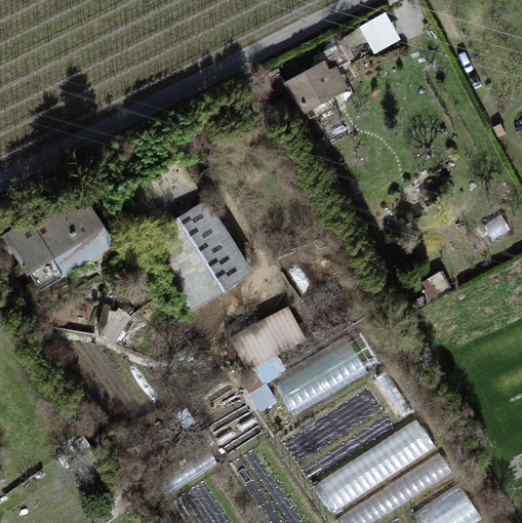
[(400,39),(385,11),(359,27),(374,53),(400,39)]
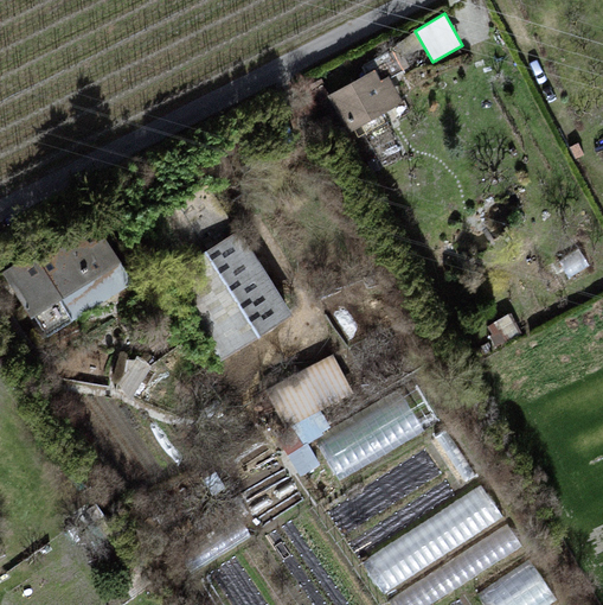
[(371,75),(329,99),(348,133),(399,104),(385,78),(376,84),(371,75)]
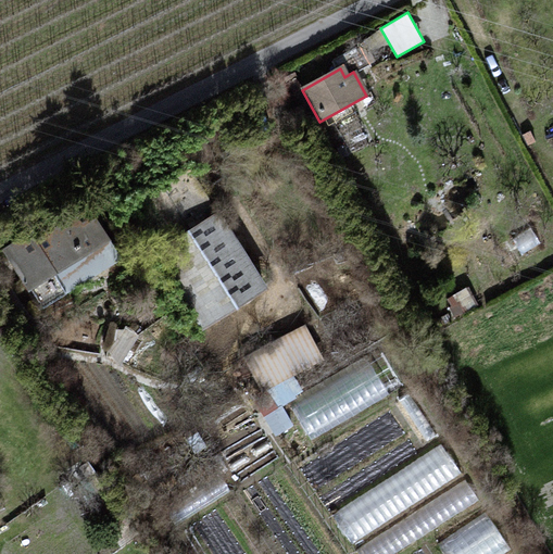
[(84,197),(2,248),(41,310),(123,257),(84,197)]
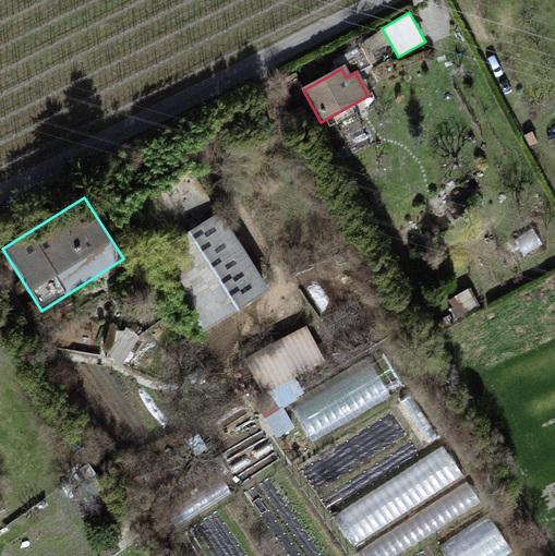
[(204,330),(269,287),(219,210),(154,254),(204,330)]
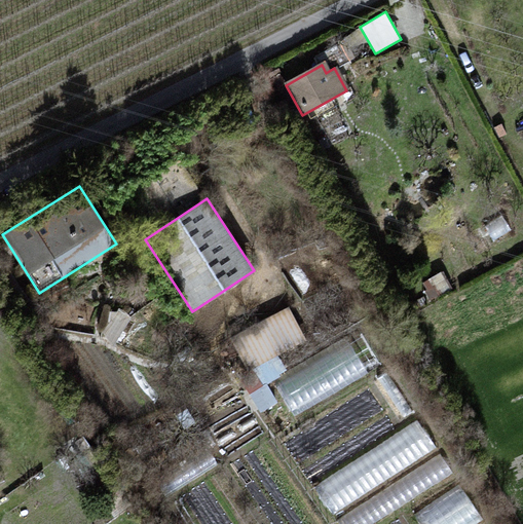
[(450,289),(441,272),(421,283),(425,290),(423,291),(428,301),(450,289)]
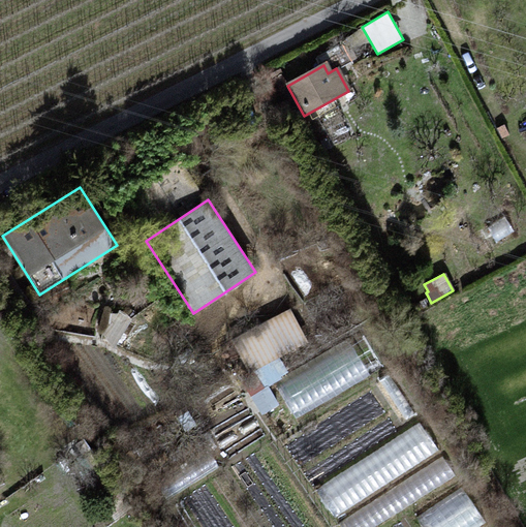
[(308,342),(288,309),(231,342),(250,375),(308,342)]
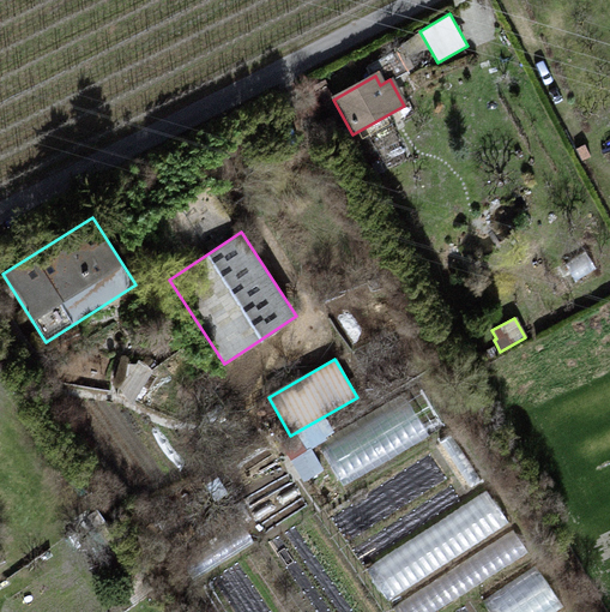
[(409,399),(319,447),(338,481),(427,435),(409,399)]
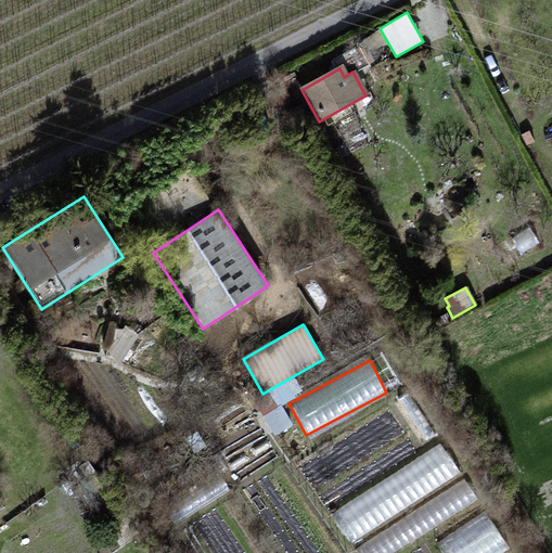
[(347,538),(456,468),(439,445),(332,514),(347,538)]
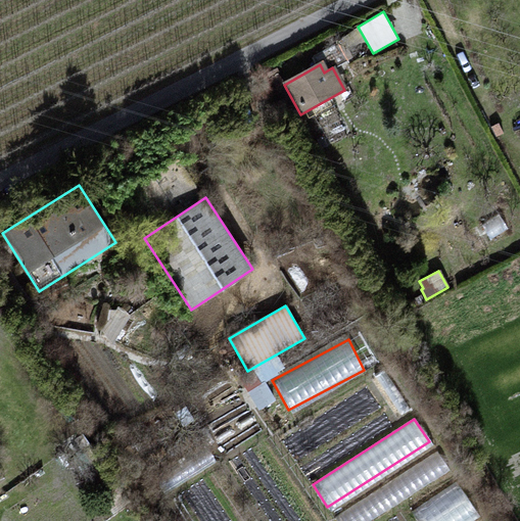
[(458,489),(416,510),(421,520),(462,520),(471,516),(458,489)]
